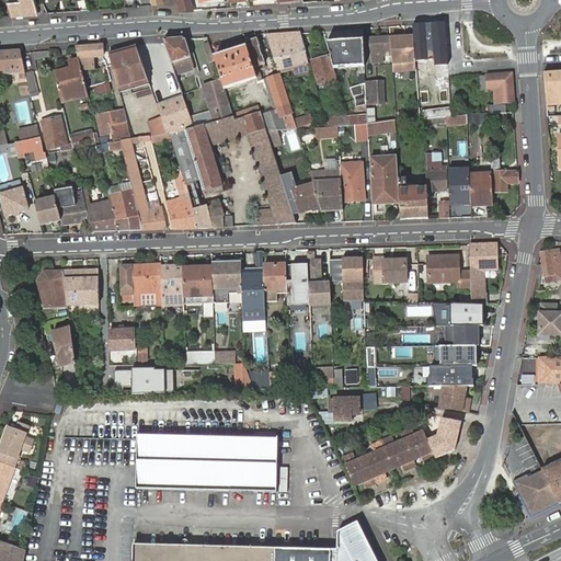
[(39,15),(35,0),(21,0),(22,2),(25,16),(39,15)]
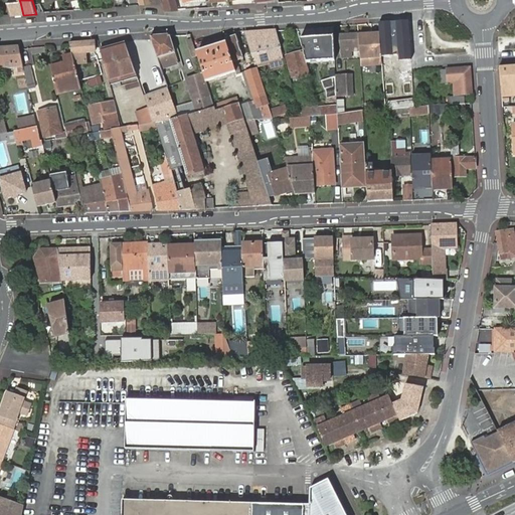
[(164,0),(165,4),(167,11),(177,11),(176,8),(174,0),(164,0)]
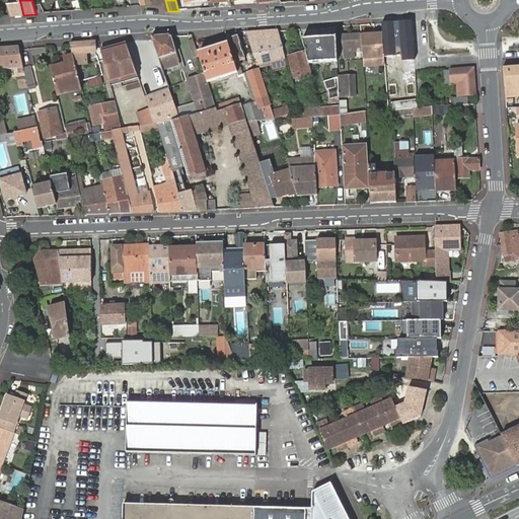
[(23,15),(20,2),(7,3),(9,9),(11,16),(23,15)]
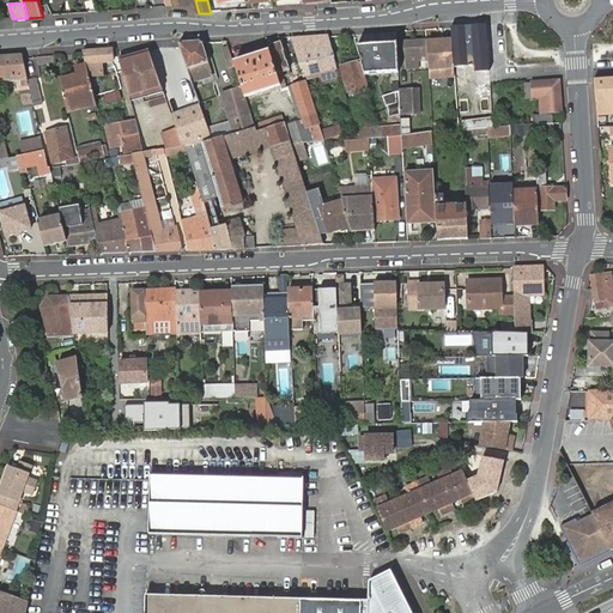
[(474,64),(489,62),(486,26),(451,29),(453,41),(453,44),(453,53),(461,52),(461,44),(473,44),(473,50),(474,64)]
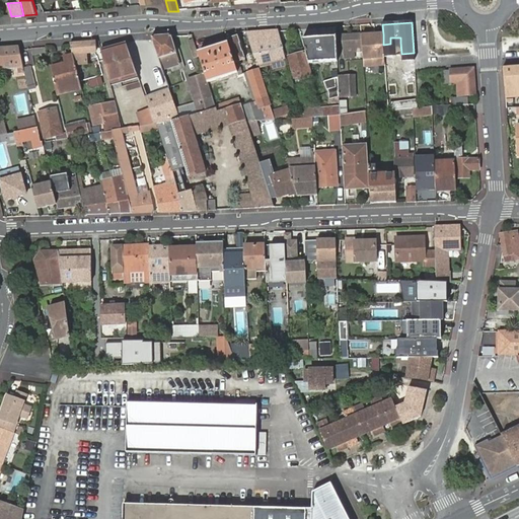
[(246,33),(254,57),(257,56),(258,60),(261,59),(263,66),(285,59),(282,49),(284,48),(279,31),(246,33)]
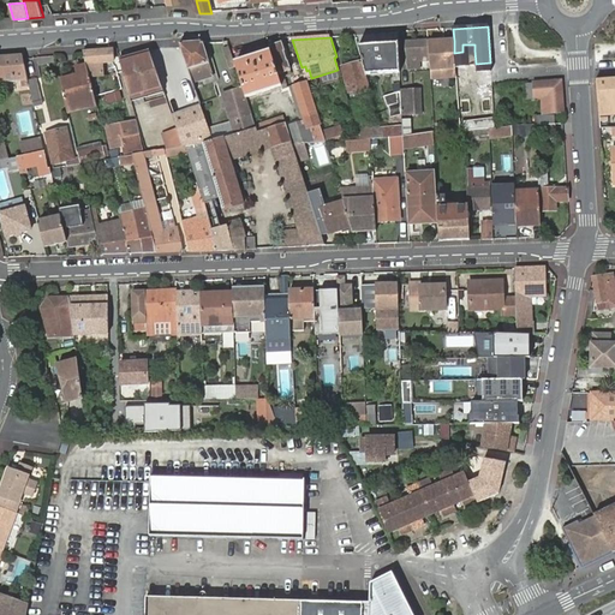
[(407,55),(428,54),(427,42),(427,40),(407,42),(407,55)]
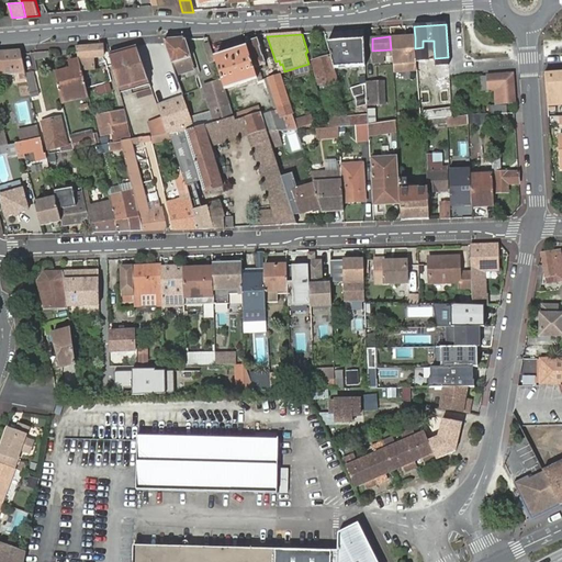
[(415,37),(390,38),(391,49),(392,60),(393,72),(408,71),(408,64),(416,64),(415,48),(415,41),(415,37)]
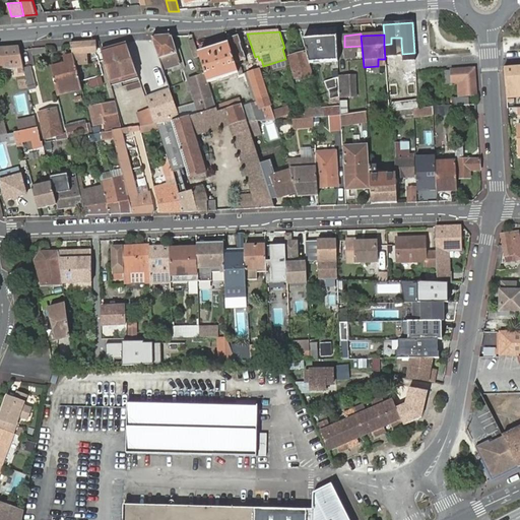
[(153,42),(155,50),(163,69),(181,64),(173,38),(152,39),(153,42)]
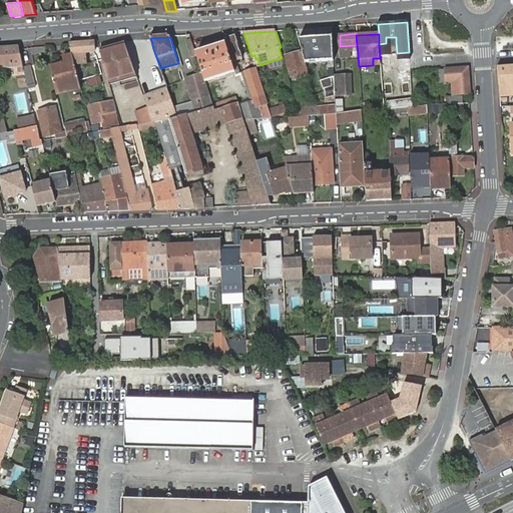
[(225,44),(235,73),(239,72),(237,66),(242,64),(234,37),(224,41),(225,44)]
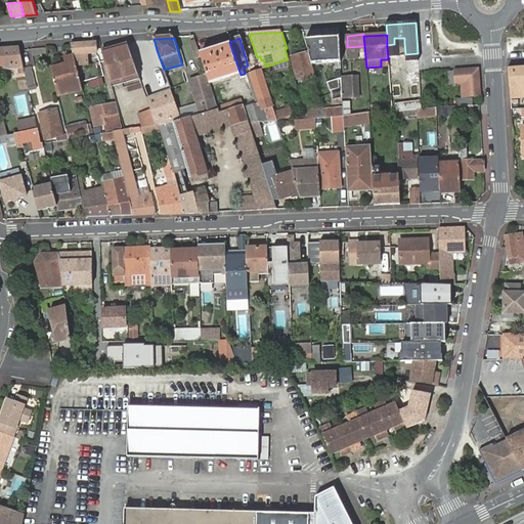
[(305,41),(311,64),(341,62),(341,56),(340,39),(305,41)]
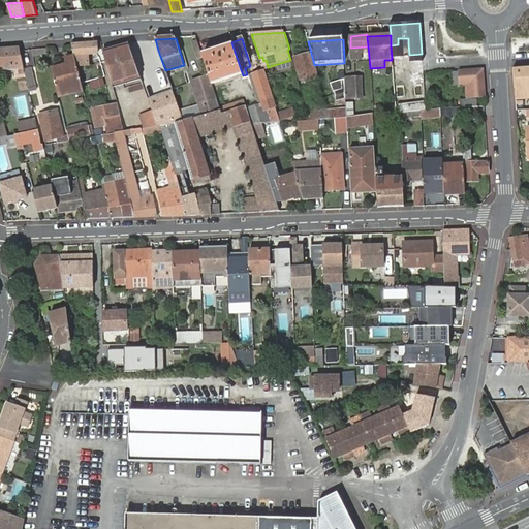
[(203,57),(198,42),(194,43),(198,60),(204,58),(203,57)]
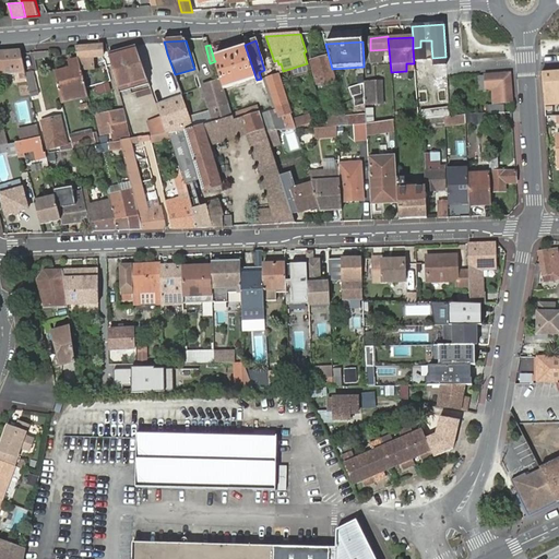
[(104,57),(103,46),(75,47),(79,59),(104,57)]
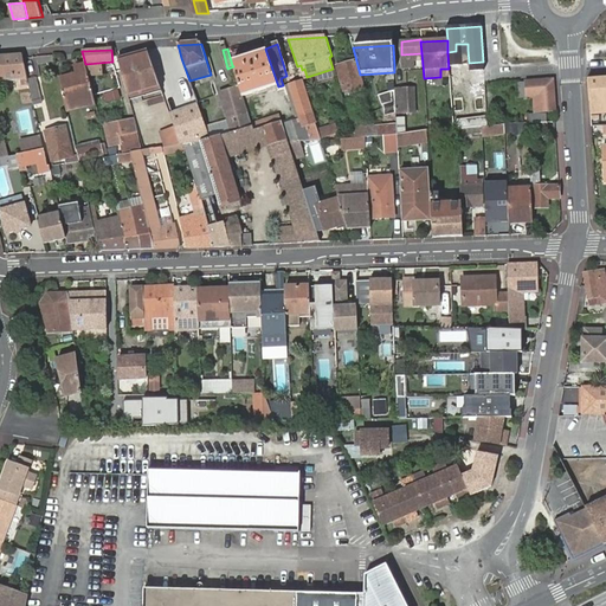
[(127,58),(137,95),(161,89),(156,78),(148,52),(127,58)]
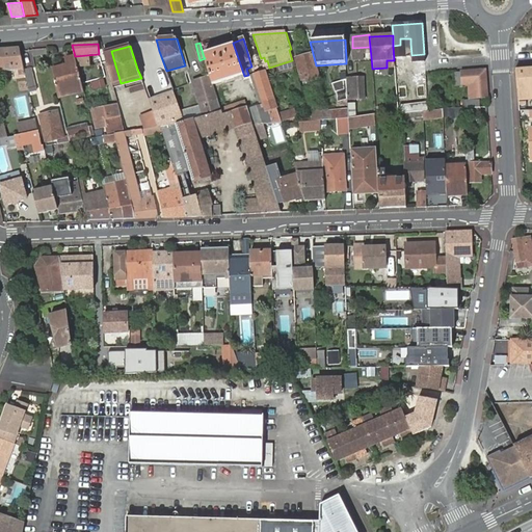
[(210,77),(213,86),(244,76),(234,46),(204,57),(205,58),(210,77)]
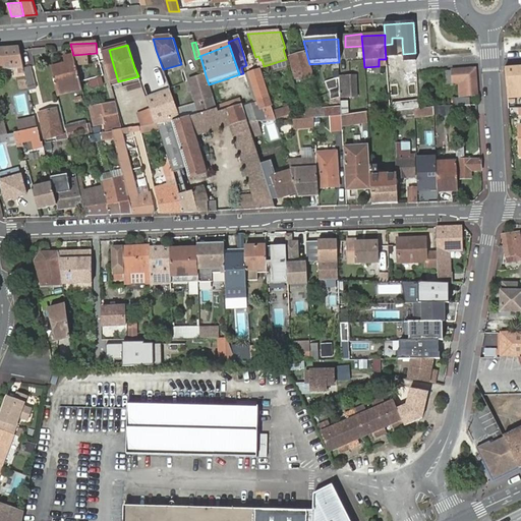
[(19,47),(0,48),(0,69),(24,68),(19,47)]
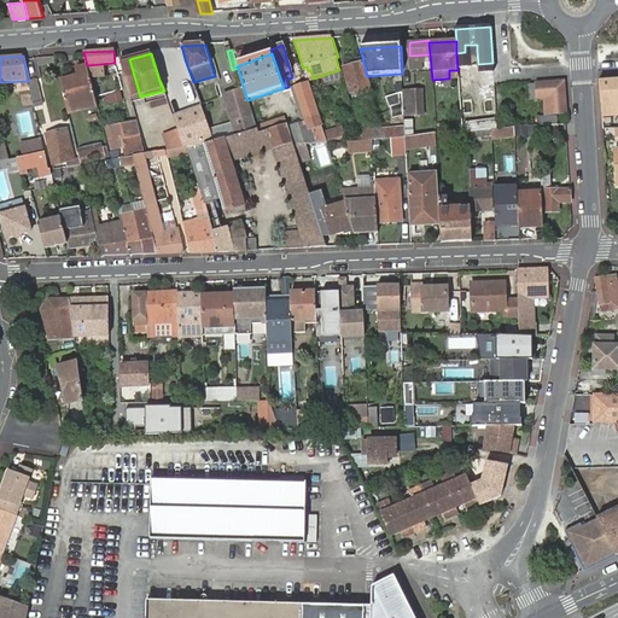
[(120,62),(130,99),(140,97),(129,59),(120,62)]
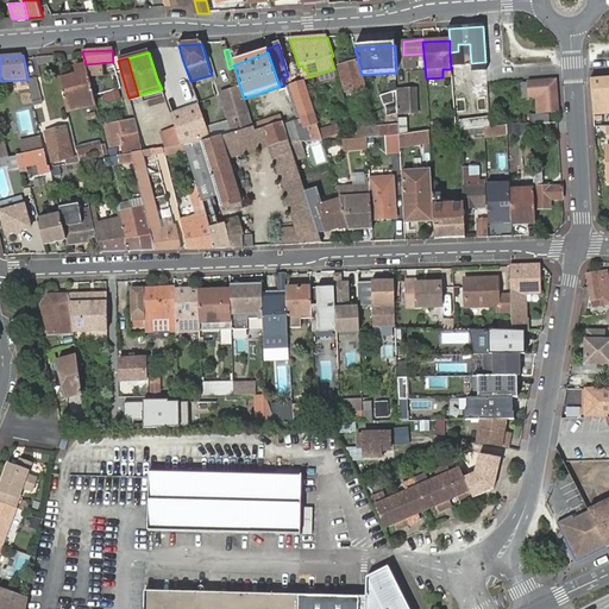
[(357,62),(343,67),(351,94),(365,89),(357,62)]
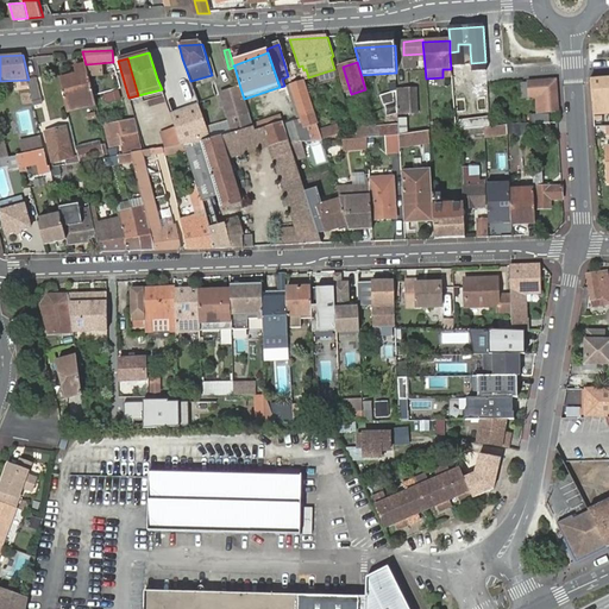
[(101,63),(86,64),(86,66),(88,76),(102,75),(101,63)]
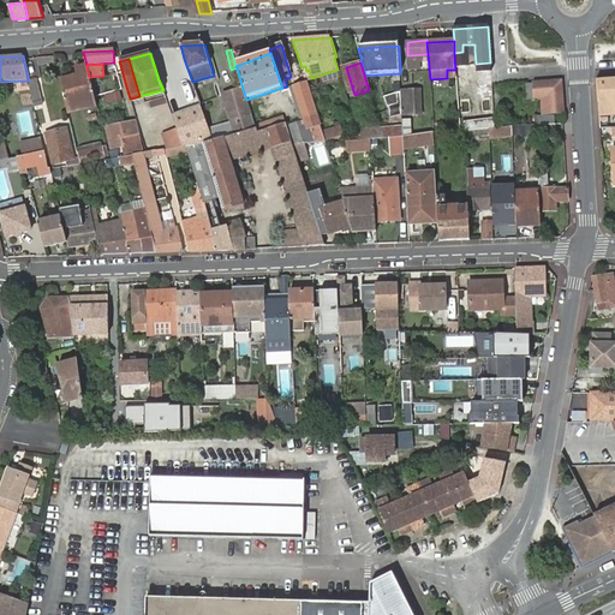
[(65,106),(95,99),(89,77),(87,66),(77,69),(77,71),(78,75),(59,79),(65,106)]
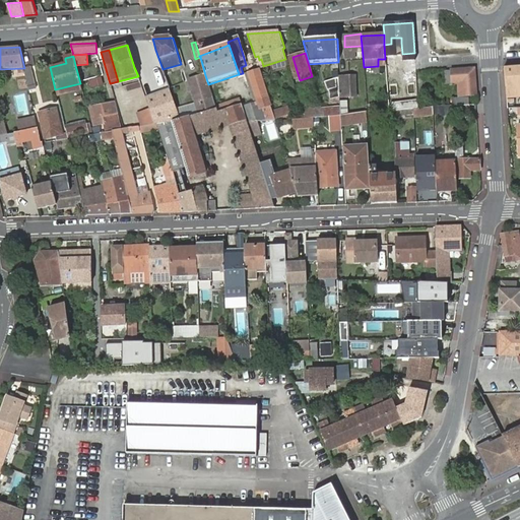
[(287,67),(285,59),(263,66),(265,74),(287,67)]
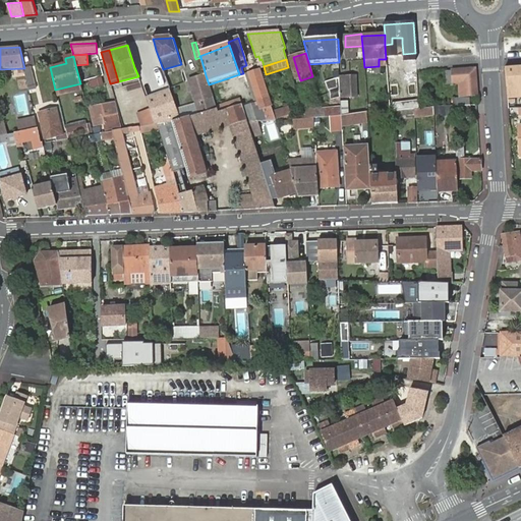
[(520,66),(506,67),(508,96),(520,95),(520,66)]
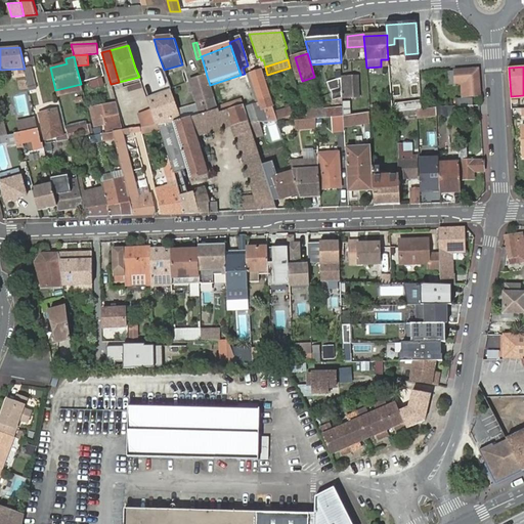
[(25,69),(29,91),(36,90),(31,68),(25,69)]
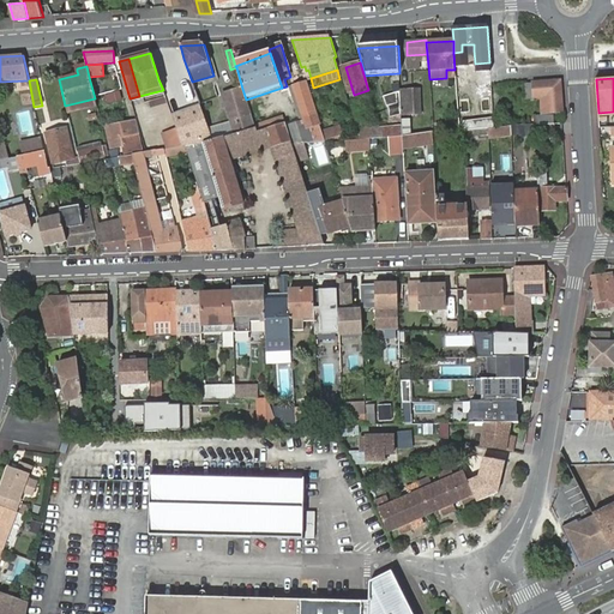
[(549,112),(563,112),(560,82),(524,83),(525,101),(536,100),(535,97),(539,96),(548,96),(549,112)]
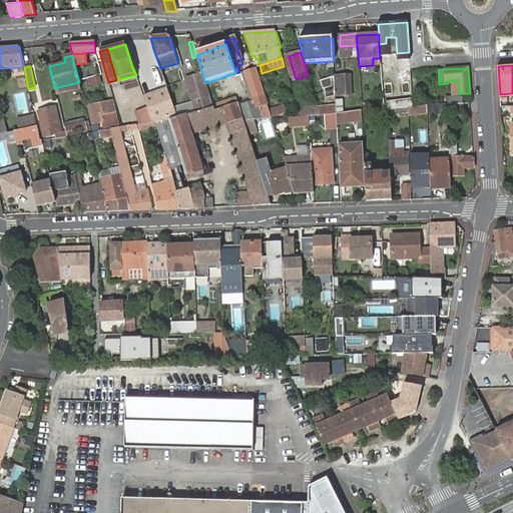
[(244,120),(245,124),(255,122),(274,120),(255,69),(244,72),(250,101),(251,101),(252,107),(240,109),(244,120)]
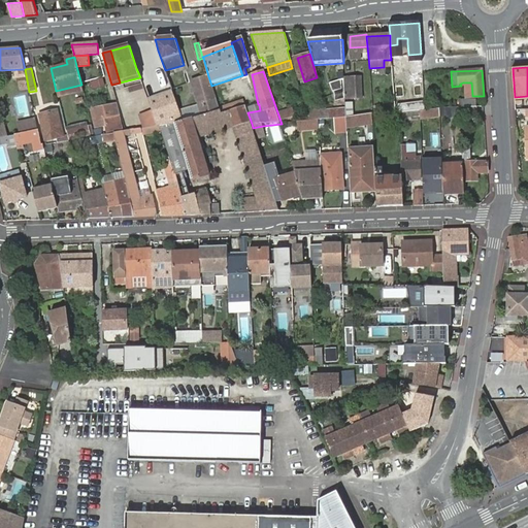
[(211,86),(208,76),(207,77),(215,100),(217,100),(211,86)]
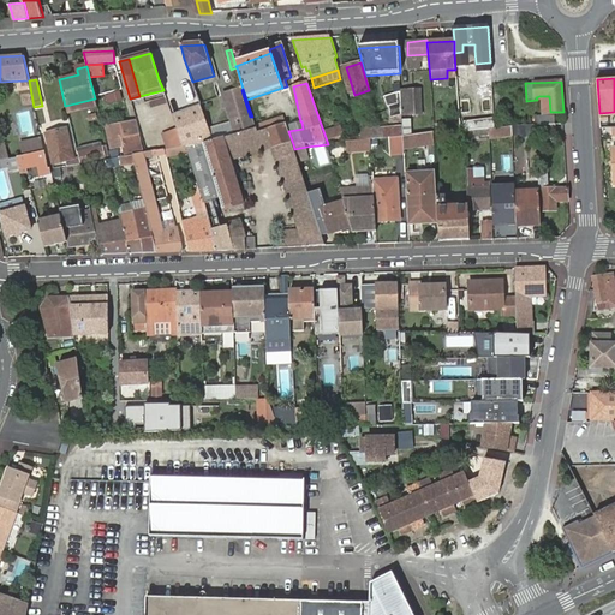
[(401,90),(402,118),(422,117),(419,89),(401,90)]
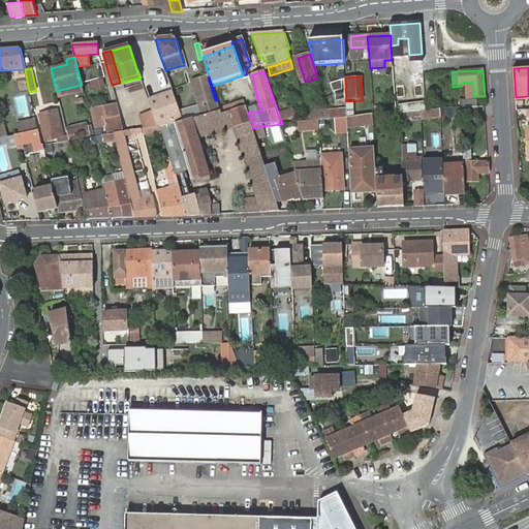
[(192,82),(203,117),(220,113),(217,100),(215,100),(208,78),(192,82)]
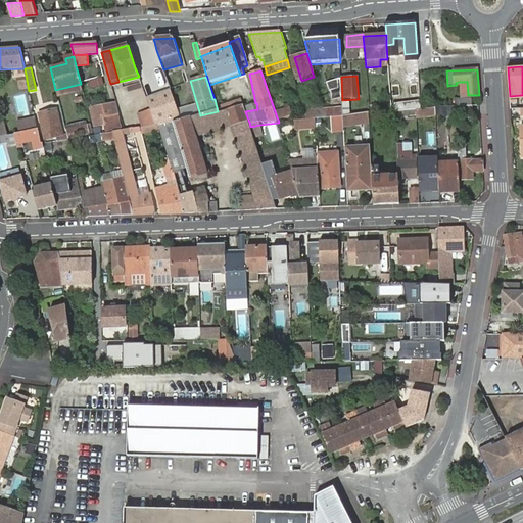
[(88,79),(89,88),(102,86),(101,78),(88,79)]
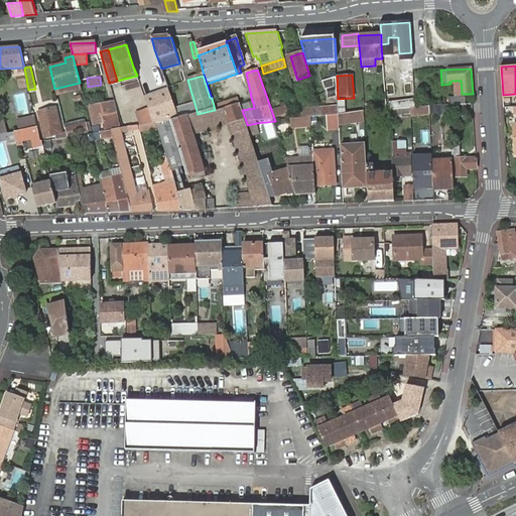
[(455,95),(462,94),(461,81),(453,81),(455,95)]
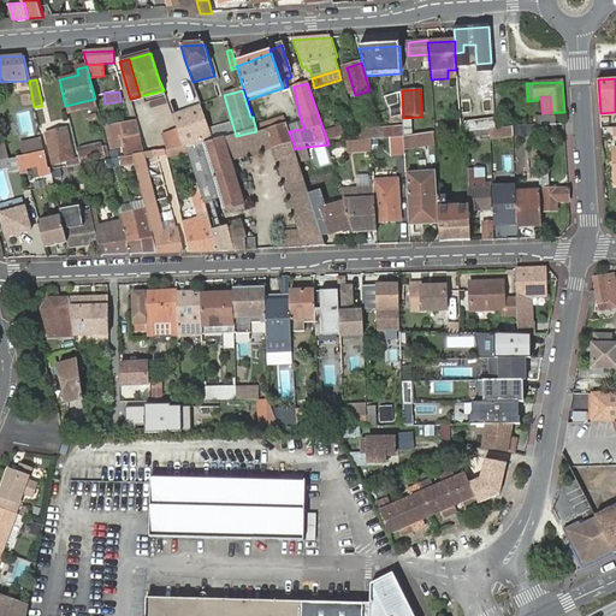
[(400,116),(398,98),(386,98),(388,116),(400,116)]
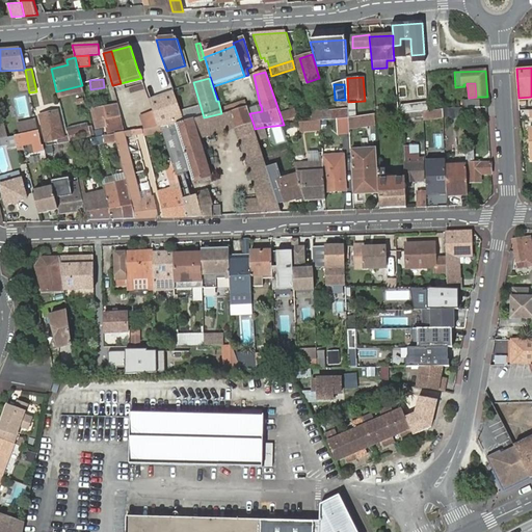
[(160,127),(176,123),(179,123),(169,91),(149,100),(153,112),(158,127),(160,127)]
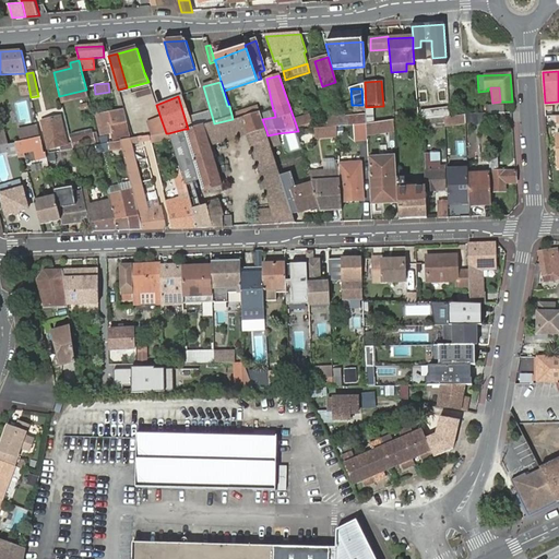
[(121,111),(97,116),(100,135),(119,132),(118,125),(123,122),(121,111)]
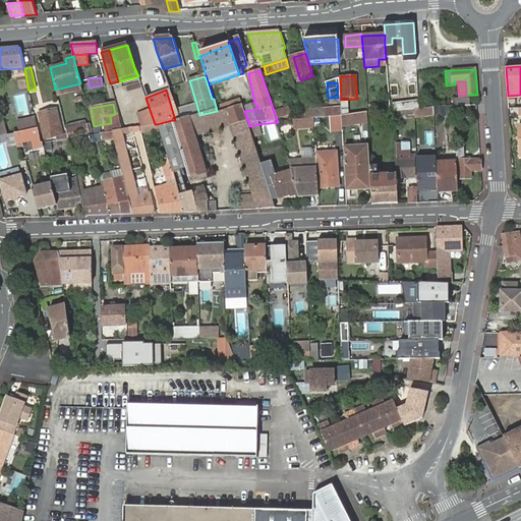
[(303,110),(305,120),(314,119),(326,118),(323,108),(322,106),(303,110)]
